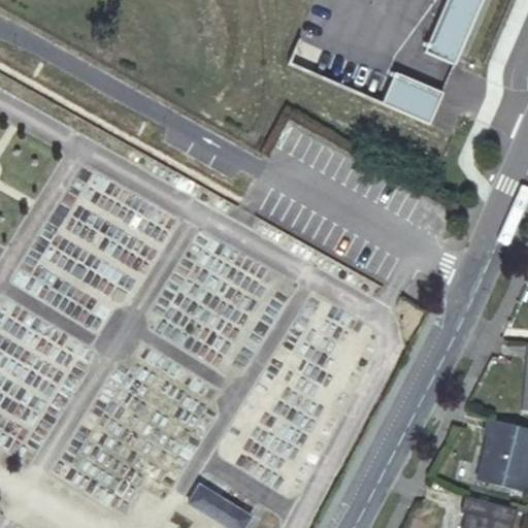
[(444,0),(423,51),(454,65),(482,0),(444,0)]
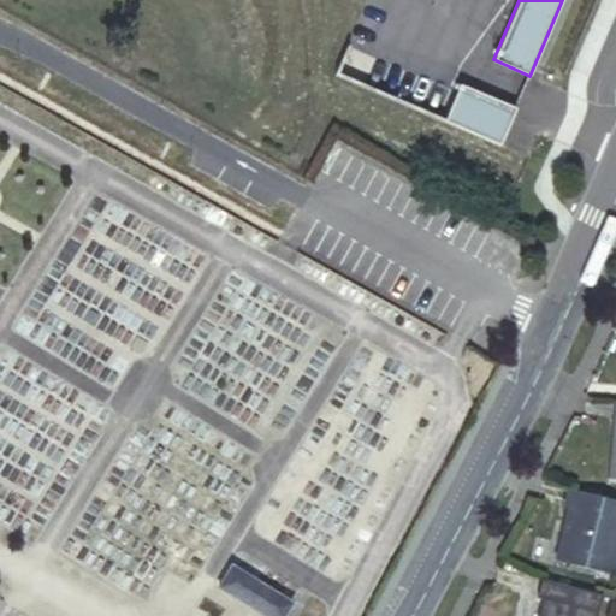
[(460,82),(444,119),(498,142),(515,105),(460,82)]
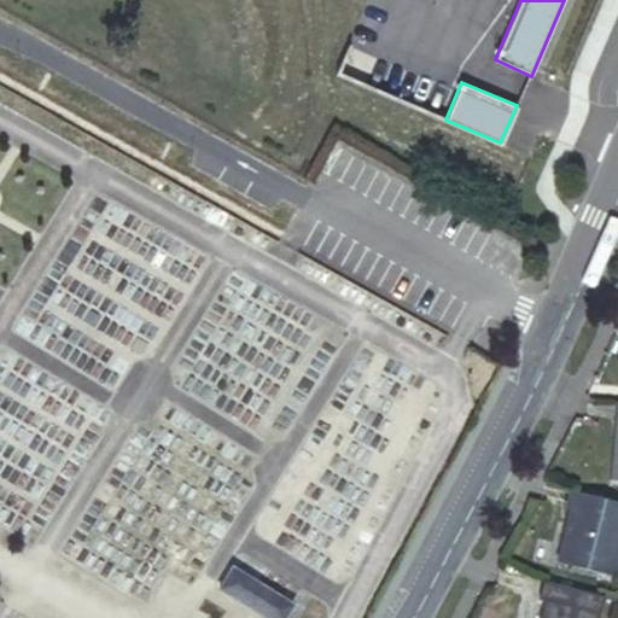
[(608,409),(605,472),(617,472),(617,395),(602,394),(601,409),(608,409)]
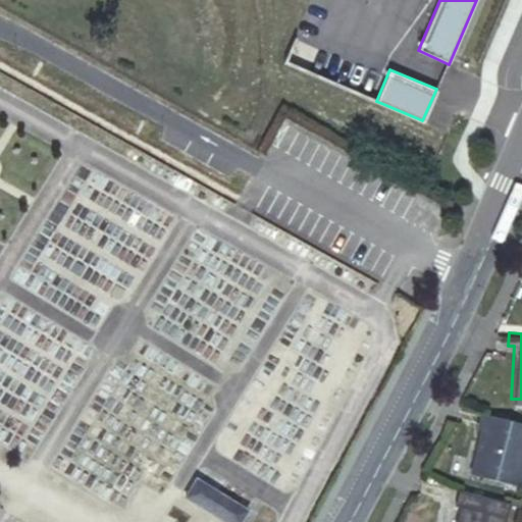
[(521,431),(521,420),(472,405),(468,421),(474,423),(462,463),(507,478),(521,431)]
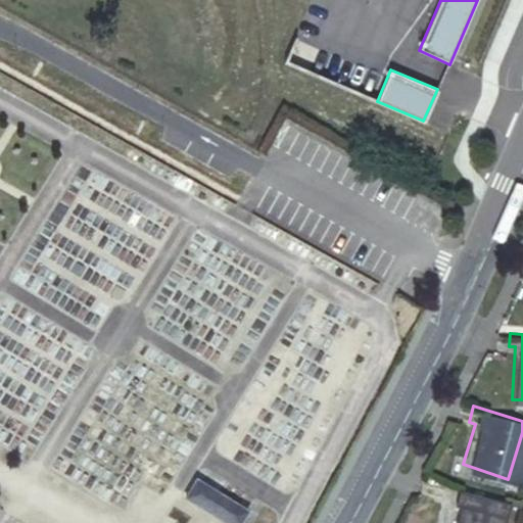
[(196,481),(186,498),(224,522),(239,522),(246,513),(196,481)]
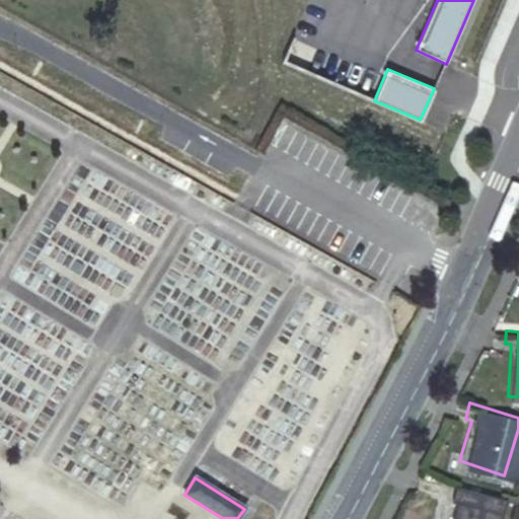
[(491,518),(495,484),(440,478),(439,495),(444,495),(441,518),(491,518)]
